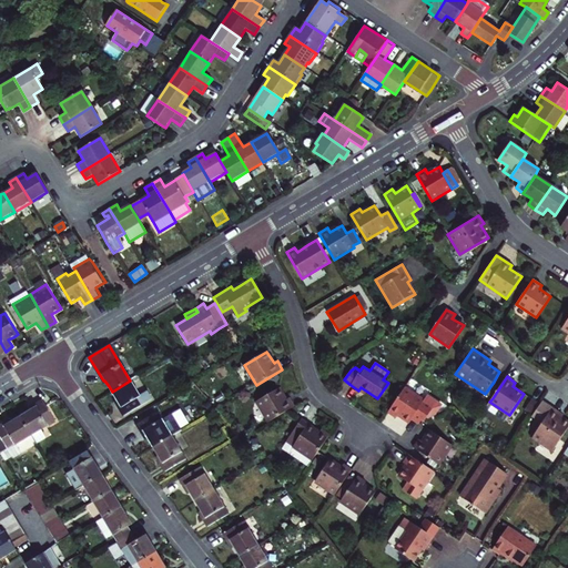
[(140,396),(130,381),(112,392),(115,398),(120,405),(118,406),(124,416),(153,398),(149,391),(140,396)]
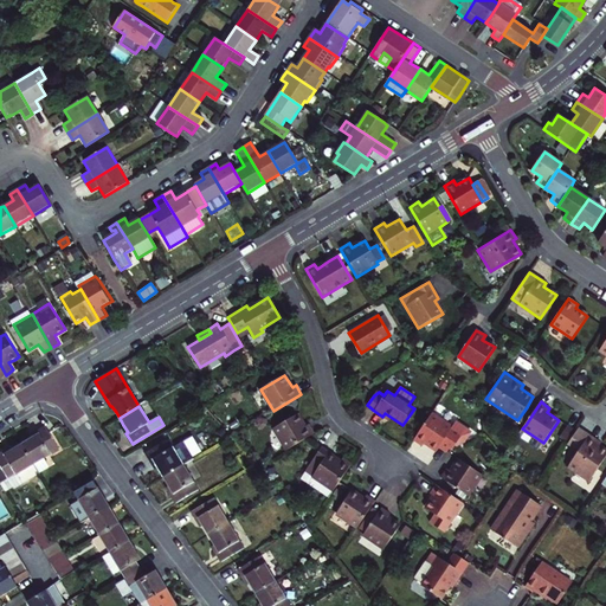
[(534,412),(527,407),(517,420),(526,425),(534,412)]
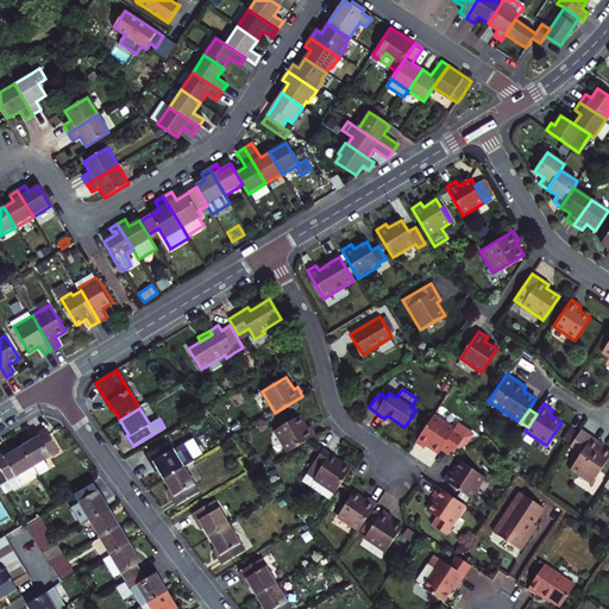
[(275,429),(288,452),(316,435),(311,426),(307,428),(299,415),(275,429)]
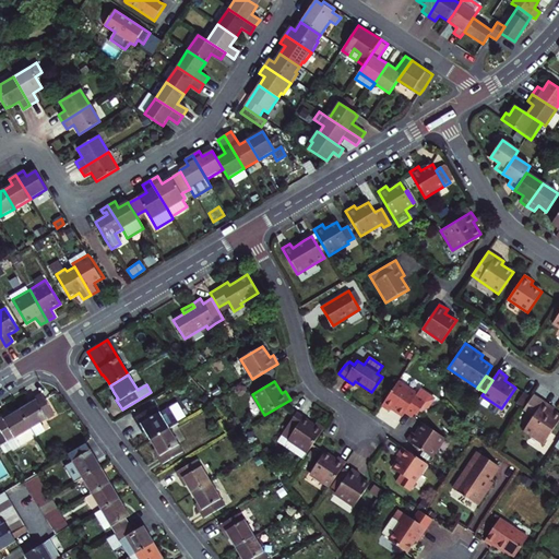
[(418,394),(397,381),(381,406),(390,412),(392,408),(403,416),(406,412),(413,416),(415,414),(416,414),(426,400),(418,394)]
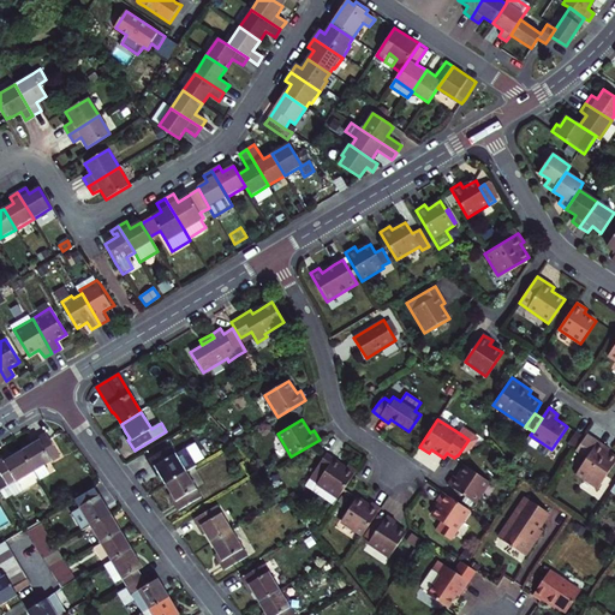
[(58,458),(45,435),(31,443),(34,445),(28,448),(19,453),(37,482),(48,476),(42,466),(58,458)]
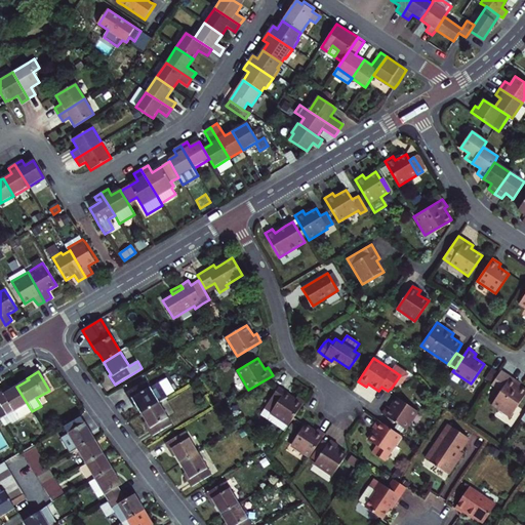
[(510,417),(524,395),(524,391),(516,385),(518,381),(511,376),(501,371),(491,386),(500,392),(491,405),(510,417)]
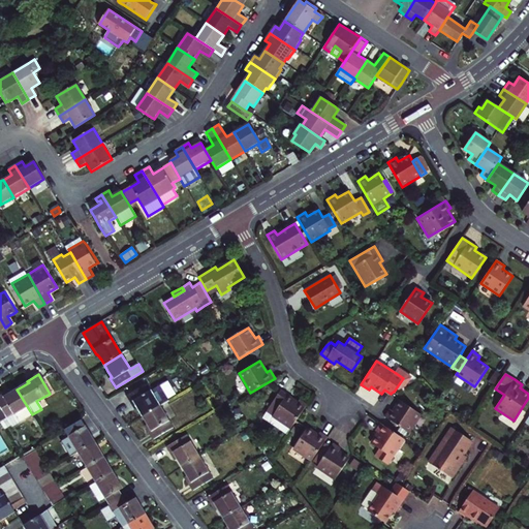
[(142,410),(145,415),(161,405),(170,400),(161,385),(153,391),(149,383),(130,395),(136,405),(137,404),(142,410)]
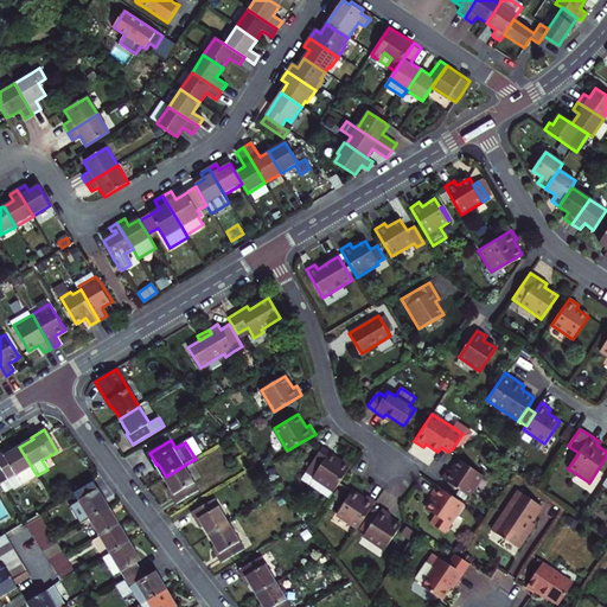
[(37,475),(19,447),(13,451),(7,454),(5,453),(0,455),(0,489),(17,479),(21,487),(38,477),(37,475)]
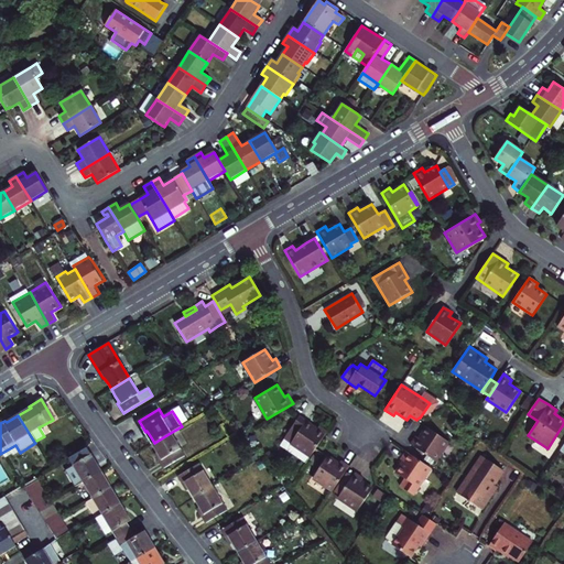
[(305,464),(327,432),(318,426),(316,430),(299,416),(284,438),(280,445),(285,449),(305,464)]
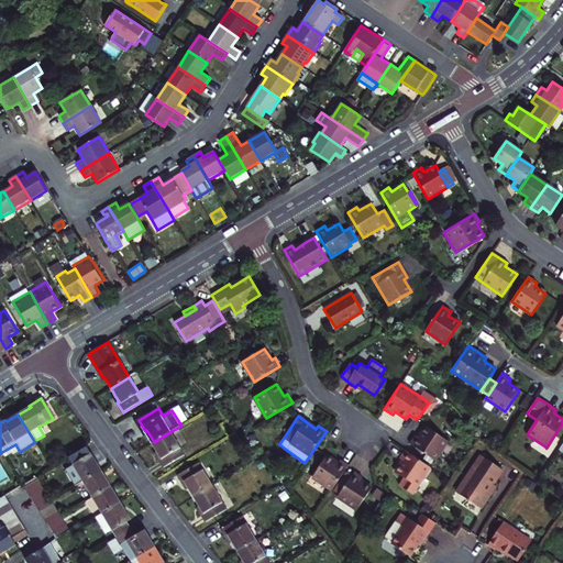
[(415,435),(409,443),(434,460),(448,441),(427,427),(419,438),(415,435)]
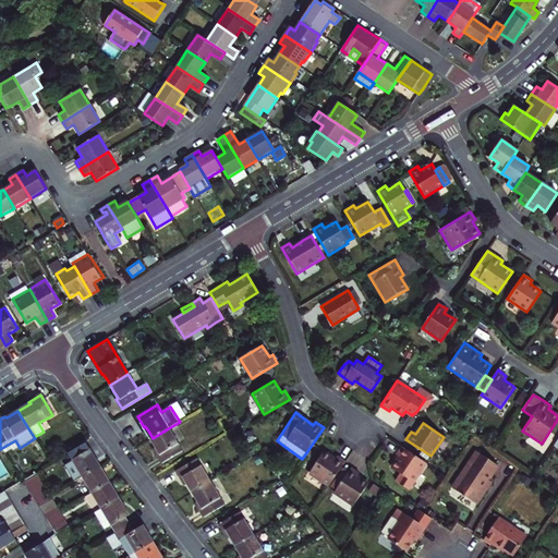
[(184,451),(170,427),(153,438),(156,445),(159,449),(158,451),(165,463),(184,451)]
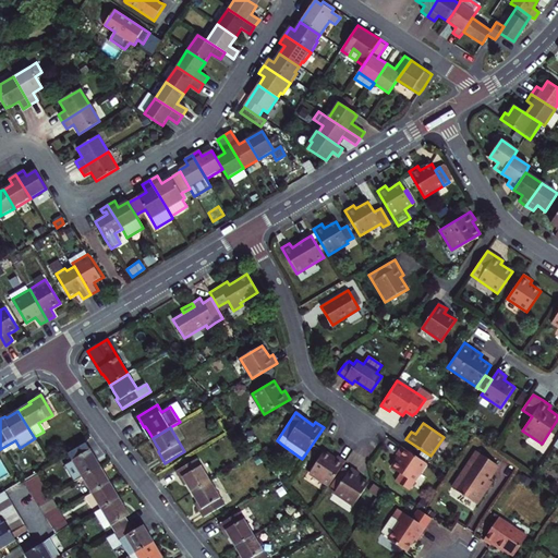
[(15,440),(0,449),(2,453),(9,449),(11,452),(20,448),(15,440)]
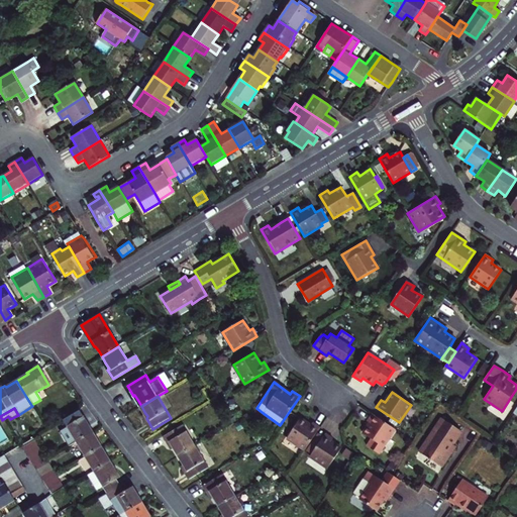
[(61,432),(70,446),(92,433),(88,426),(83,419),(79,421),(75,414),(63,421),(67,429),(61,432)]
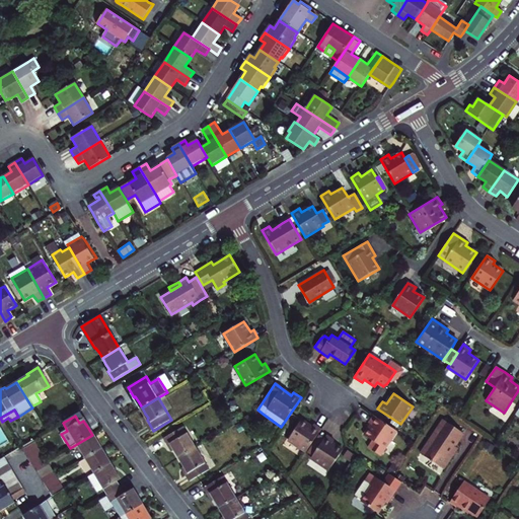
[(384,448),(396,431),(373,416),(368,423),(371,425),(365,435),(374,442),(370,449),(383,458),(388,451),(384,448)]
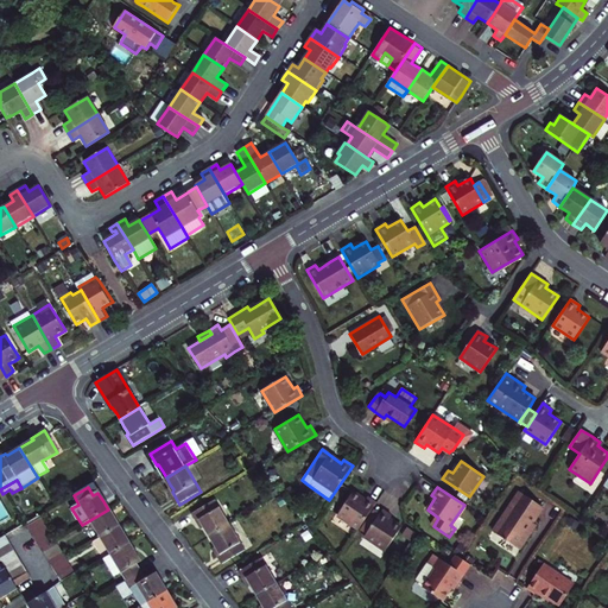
[(505,512),(492,531),(505,539),(504,540),(507,543),(508,542),(520,549),(536,525),(532,524),(538,515),(536,514),(542,507),(530,499),(523,494),(519,492),(505,512)]
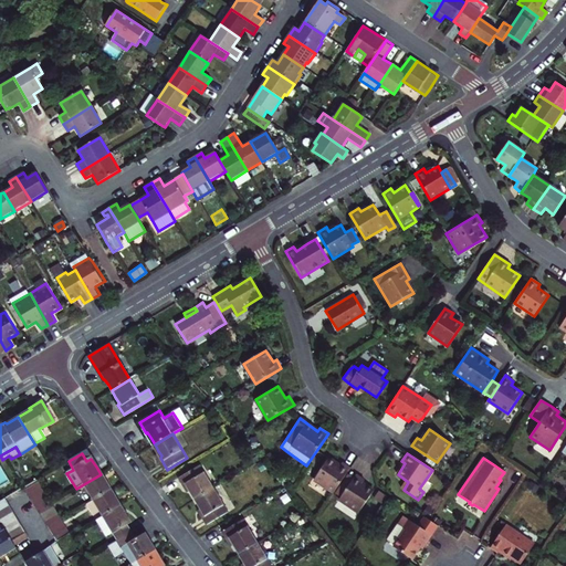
[(313,480),(333,493),(349,469),(342,463),(339,467),(327,459),(313,480)]
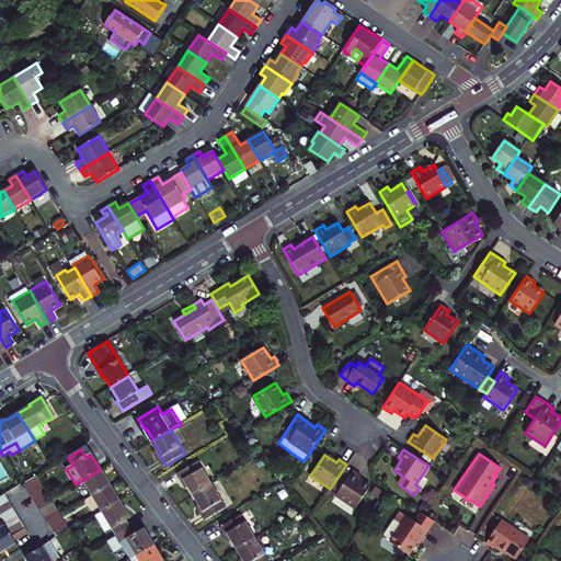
[(192,488),(195,494),(214,483),(199,460),(181,471),(187,483),(189,482),(192,488)]
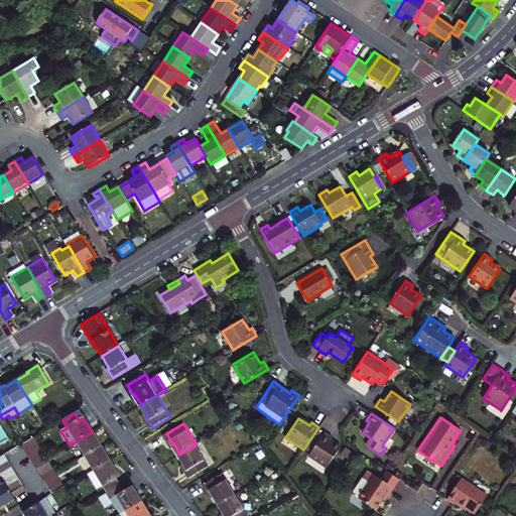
[(79,460),(100,445),(96,439),(92,432),(70,445),(79,460)]
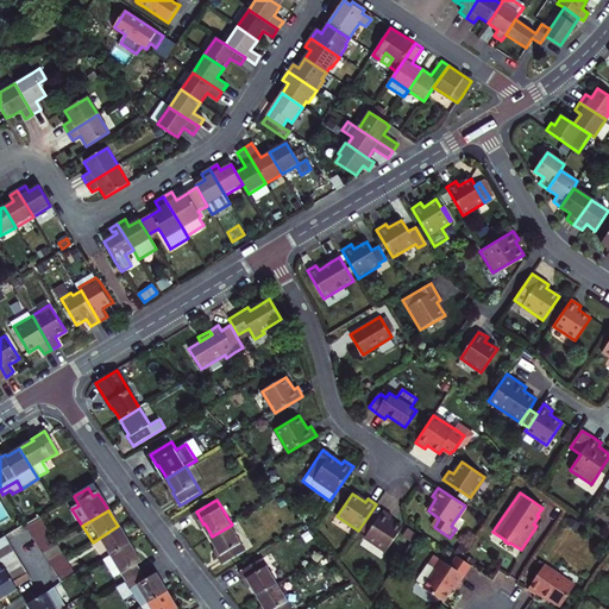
[(385,552),(401,528),(389,520),(391,516),(383,510),(377,520),(372,526),(366,521),(357,535),(364,539),(365,538),(385,552)]
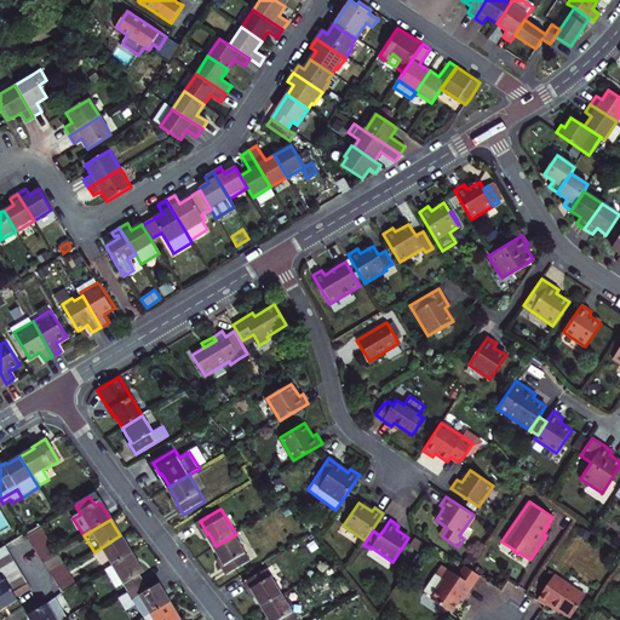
[(373,530),(379,535),(384,529),(377,524),(373,530)]
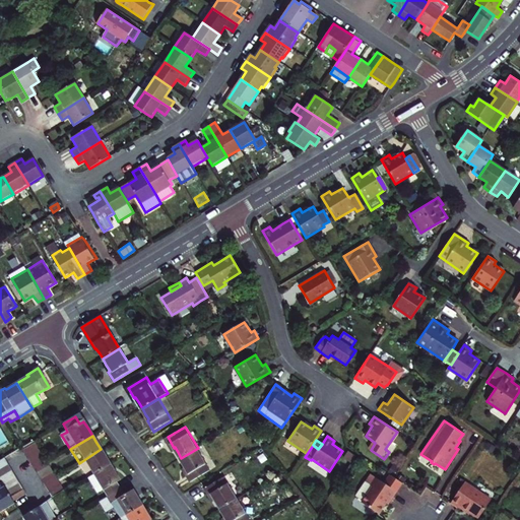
[(36,449),(31,443),(29,444),(25,447),(20,450),(23,456),(36,449)]
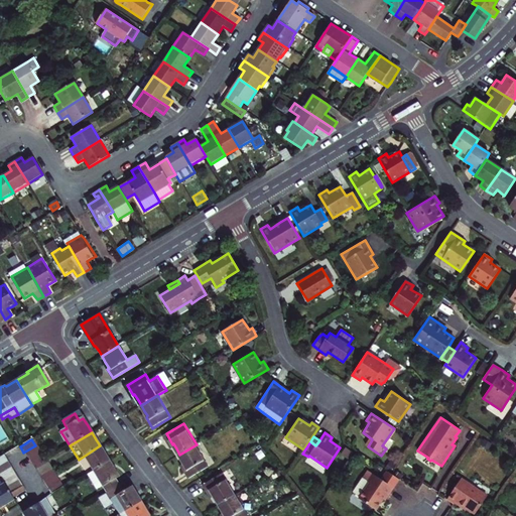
[(209,466),(197,444),(179,455),(182,459),(186,466),(185,467),(190,477),(209,466)]
